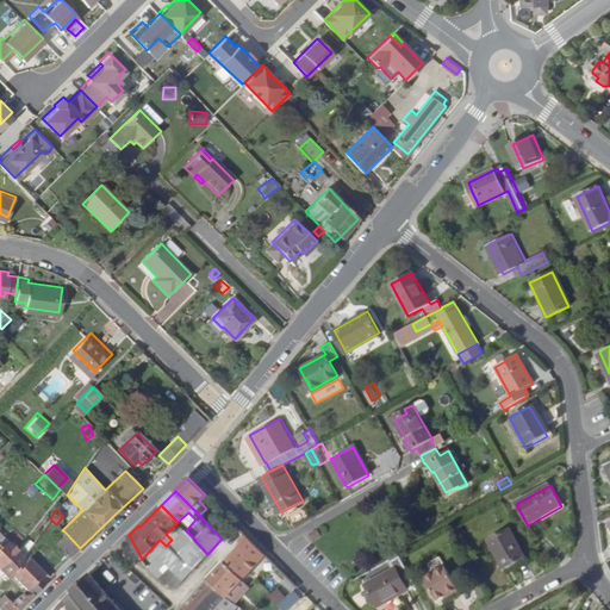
[(50,518),(47,515),(37,527),(42,530),(50,518)]
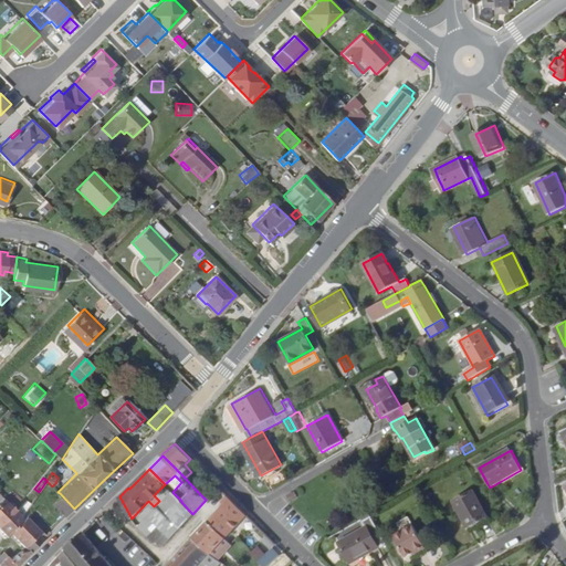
[(486,482),(479,486),(484,496),(486,501),(494,495),(490,488),(486,482)]
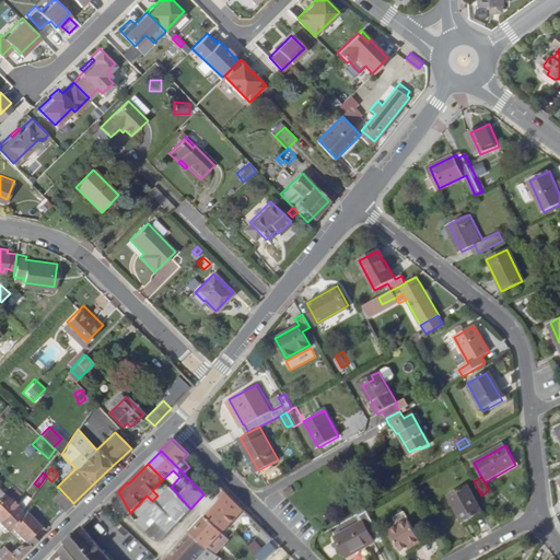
[(203,494),(211,487),(206,482),(203,486),(200,482),(196,487),(203,494)]
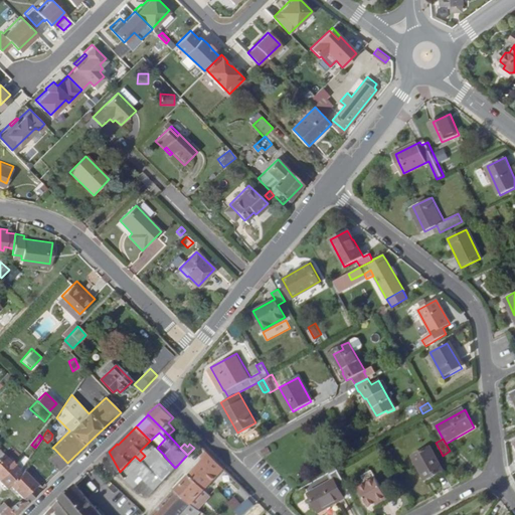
[(269,447),(262,450),(264,455),(271,451),(269,447)]
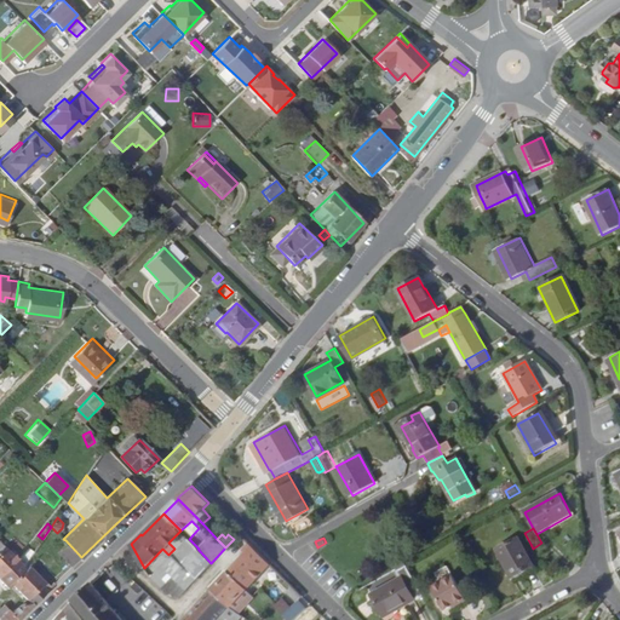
[(199,549),(189,539),(173,554),(176,556),(153,577),(173,596),(181,597),(211,563),(197,549),(199,549)]
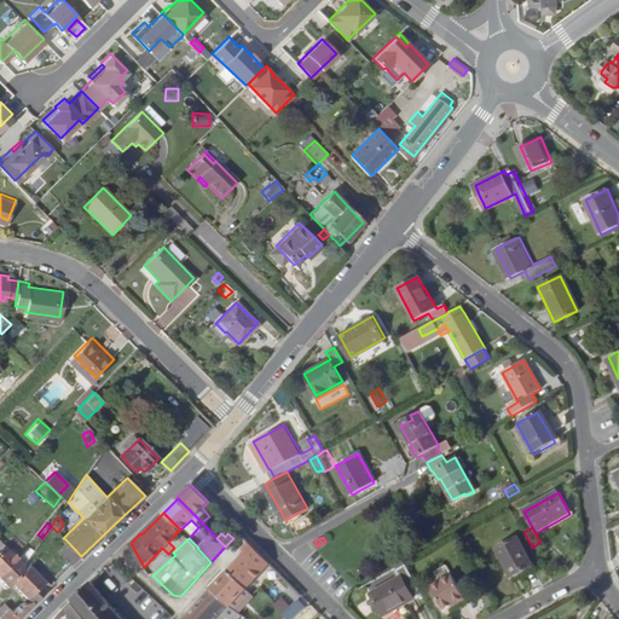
[(71,565),(81,556),(65,539),(57,549),(71,565)]
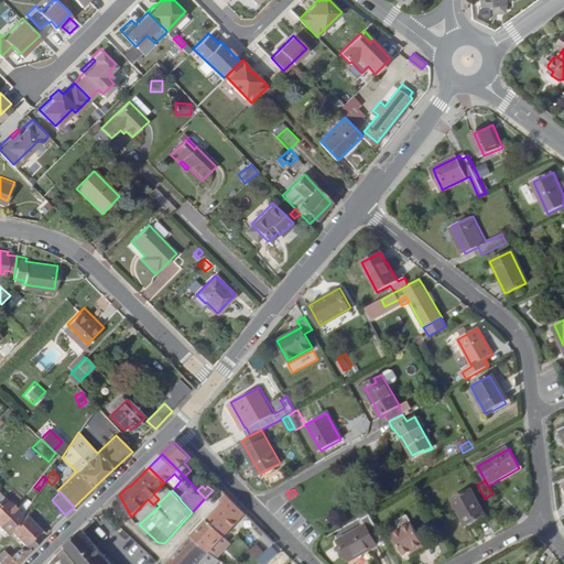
[(465,527),(485,516),(470,491),(452,501),(465,527)]
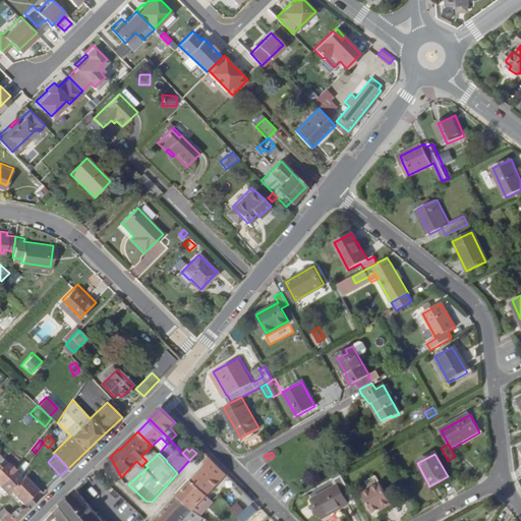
[(0,456),(0,480),(11,468),(0,456)]
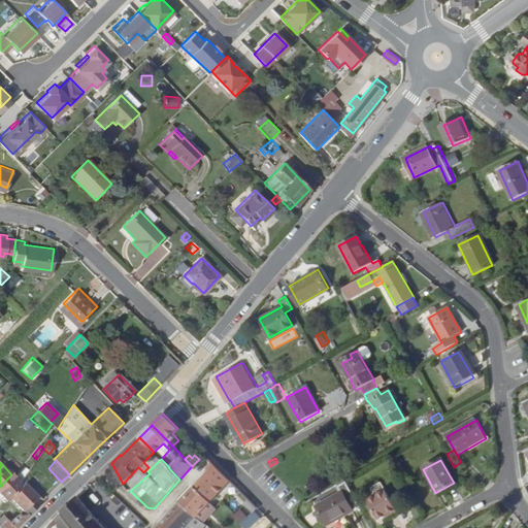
[(23,486),(11,496),(24,508),(36,497),(40,501),(43,498),(39,494),(38,495),(28,483),(34,477),(32,475),(37,470),(35,468),(37,466),(34,462),(20,483),(23,486)]
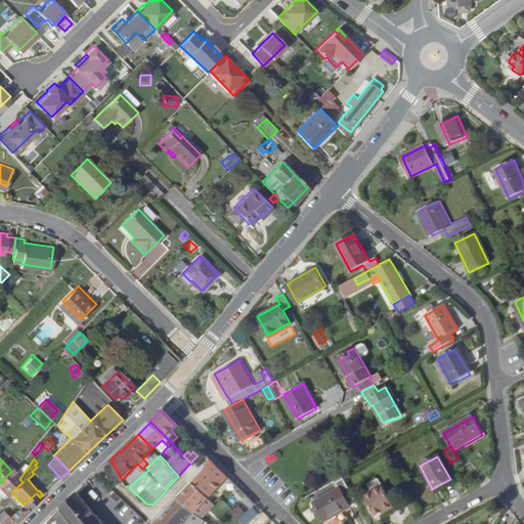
[(16,466),(18,464),(15,460),(10,465),(14,469),(16,466)]
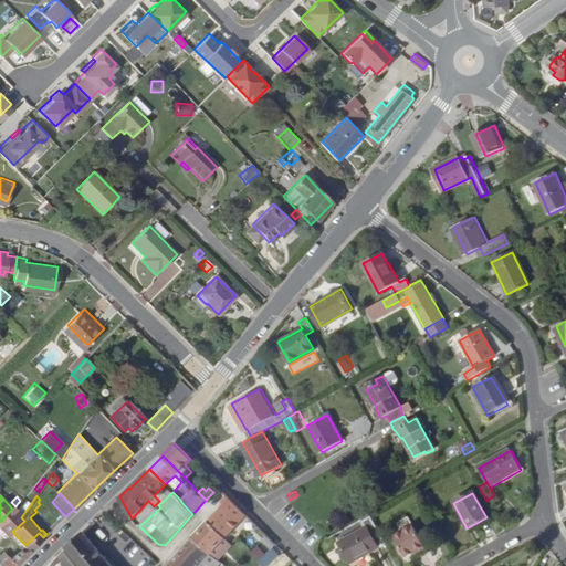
[(222,509),(194,541),(211,554),(242,519),(223,501),(219,506),(222,509)]
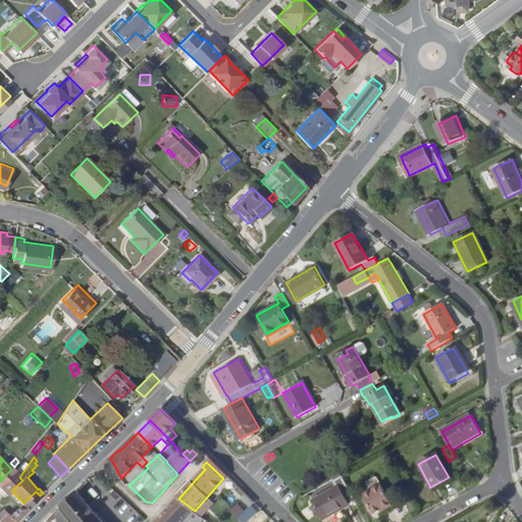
[(15,473),(11,469),(0,481),(0,487),(7,496),(11,490),(22,480),(19,477),(15,473)]
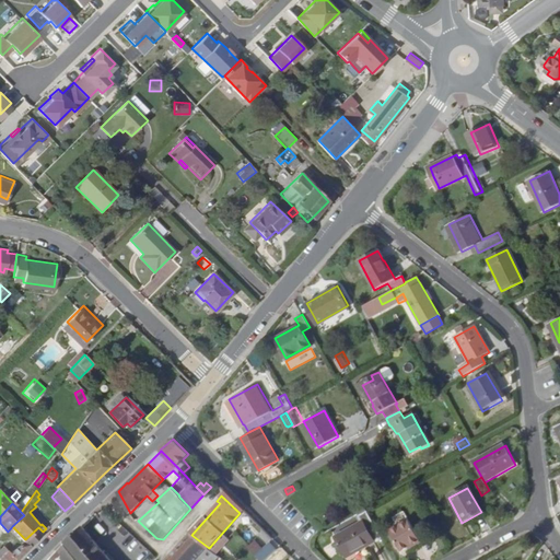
[(371,521),(365,512),(359,515),(362,522),(335,536),(343,555),(354,549),(358,557),(369,551),(365,546),(380,538),(375,529),(371,521)]
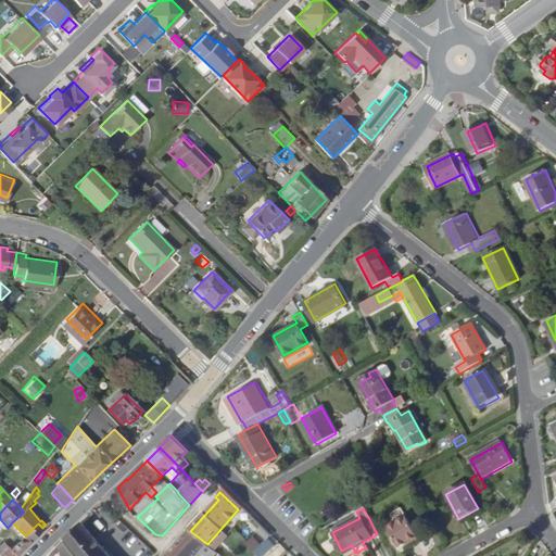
[(480,513),(478,508),(458,519),(460,523),(480,513)]
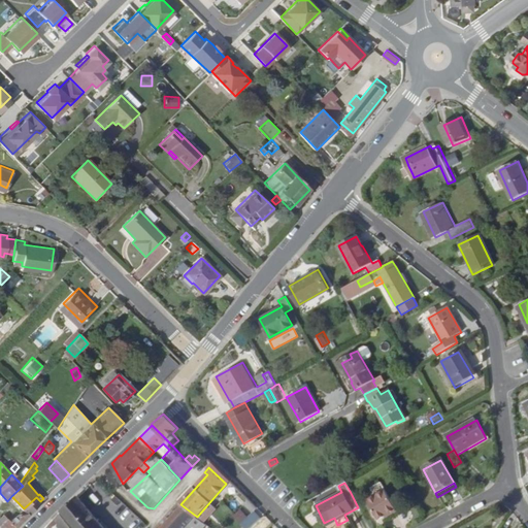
[(369,491),(372,498),(386,491),(382,484),(369,491)]
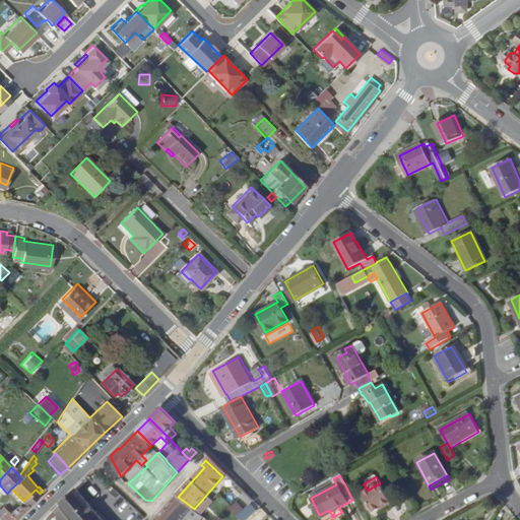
[(350,479),(344,483),(348,492),(355,489),(350,479)]
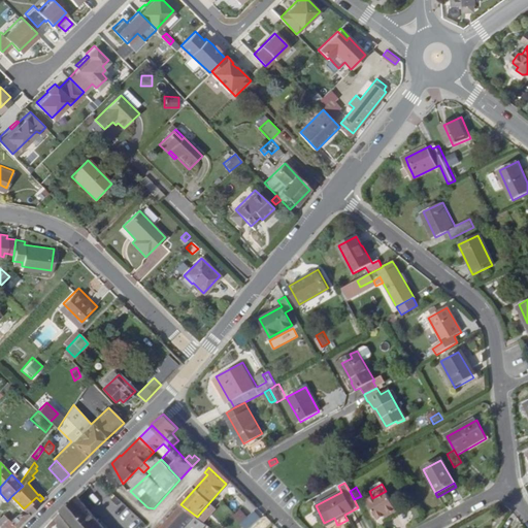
[(372,498),(367,501),(377,521),(396,510),(386,491),(372,498)]
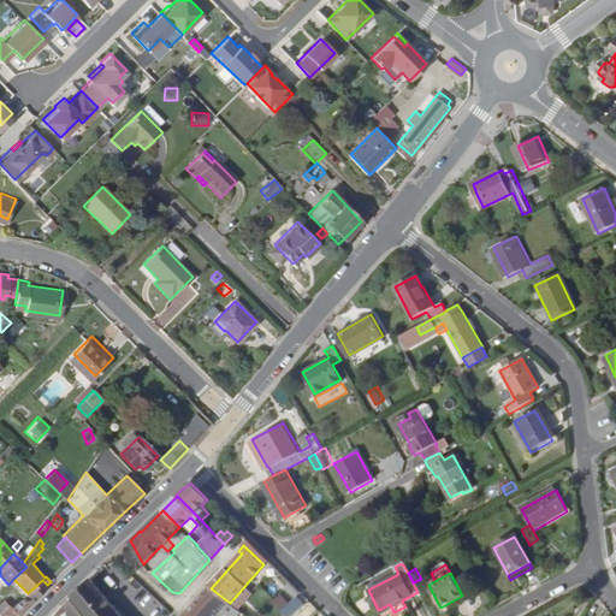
[(93,576),(72,593),(87,614),(89,615),(123,615),(118,610),(93,576)]
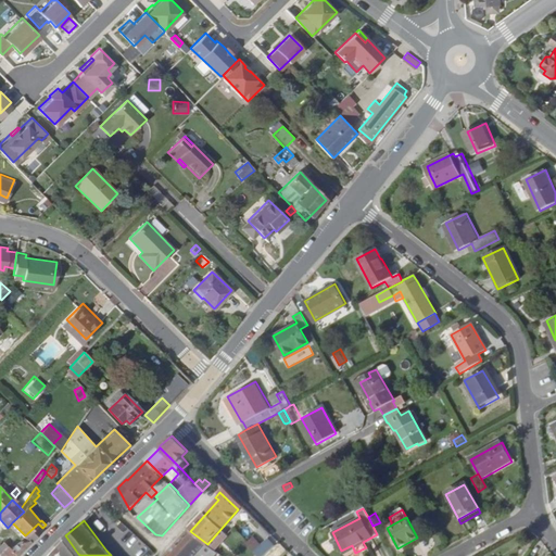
[(38,523),(25,535),(10,548),(16,555),(42,528),(38,523)]
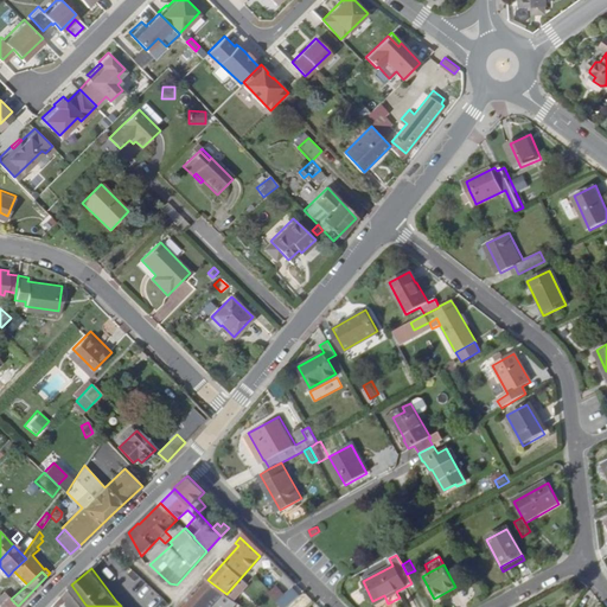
[(285,572),(280,575),(289,585),(293,588),(294,586),(298,583),(285,572)]
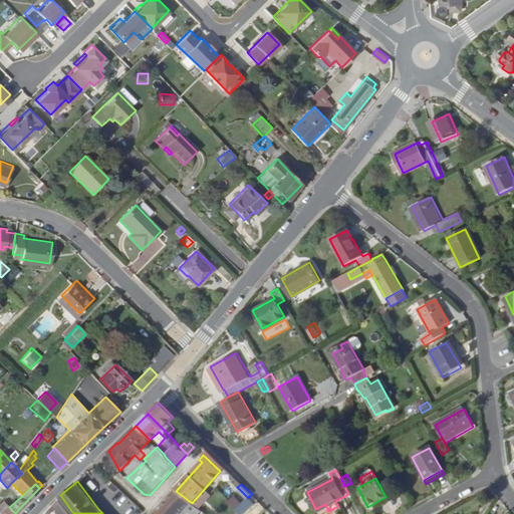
[(183,513),(192,503),(176,491),(156,513),(155,513),(183,513)]
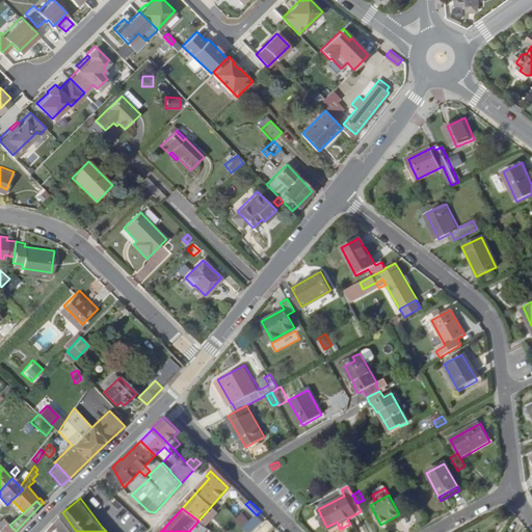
[(254,512),(250,516),(255,521),(256,519),(259,522),(263,519),(258,513),(257,515),(254,512)]
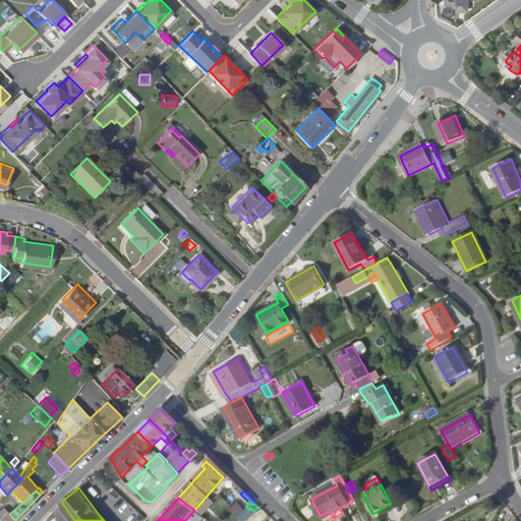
[(229,508),(236,515),(241,510),(234,503),(229,508)]
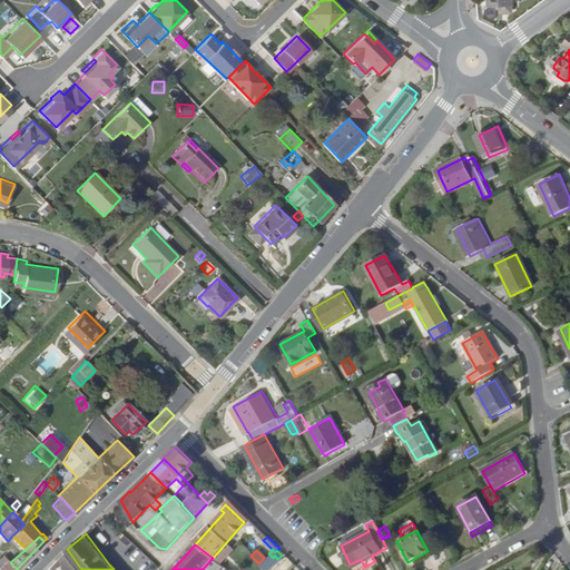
[(65,552),(59,558),(57,561),(59,563),(66,569),(77,569),(78,569),(65,552)]
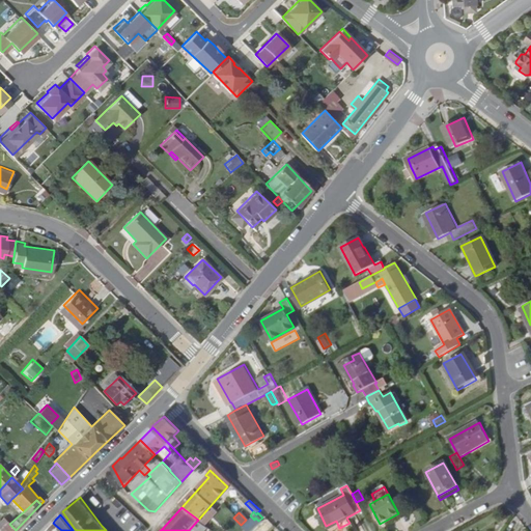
[(254,520),(245,529),(246,530),(252,530),(260,523),(258,521),(255,518),(254,520)]
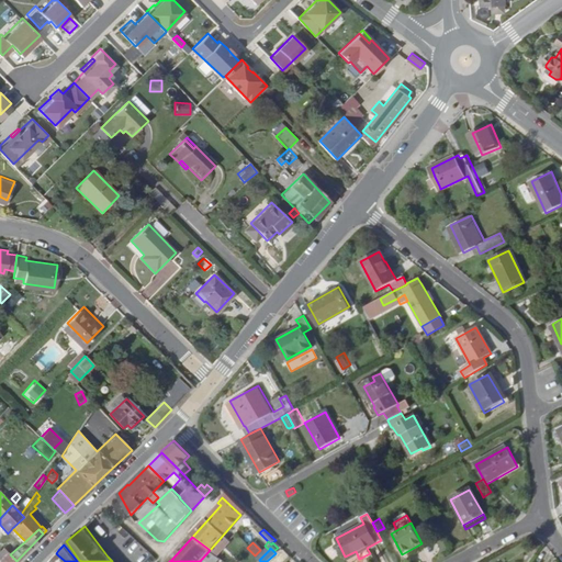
[(0,561),(15,561),(17,561),(10,554),(4,549),(0,552),(0,554),(3,558),(0,560),(0,561)]
